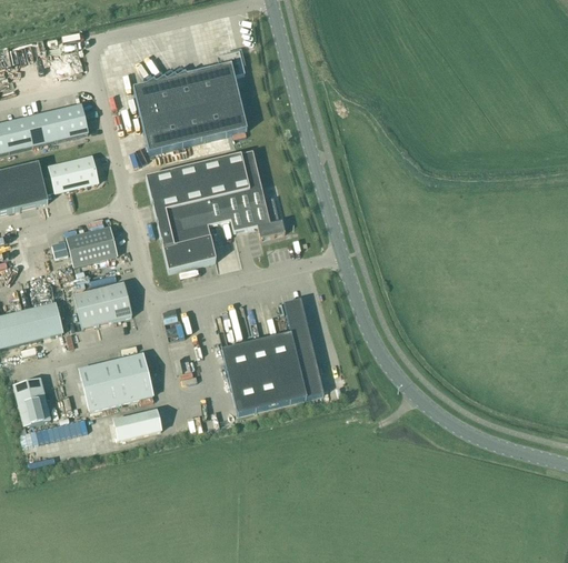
[(71,44),(85,43),(83,32),(70,33),(71,44)]
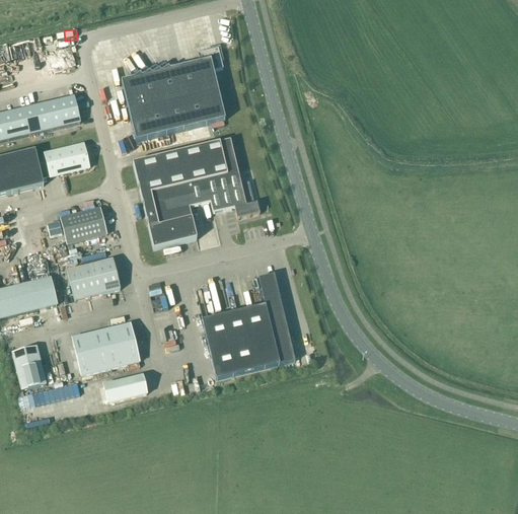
[(201,60),(122,79),(136,139),(226,117),(214,68),(224,65),(219,45),(198,50),(201,60)]
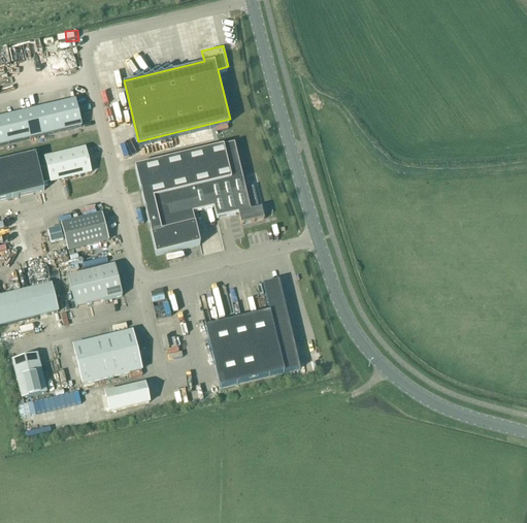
[(0,141),(81,122),(75,96),(0,113),(0,141)]
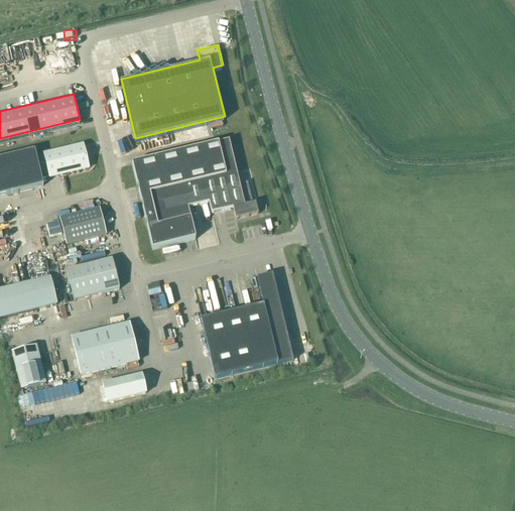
[(240,179),(230,136),(132,159),(153,246),(197,235),(188,204),(210,199),(213,210),(234,205),(236,216),(259,210),(256,199),(254,200),(249,177),(240,179)]
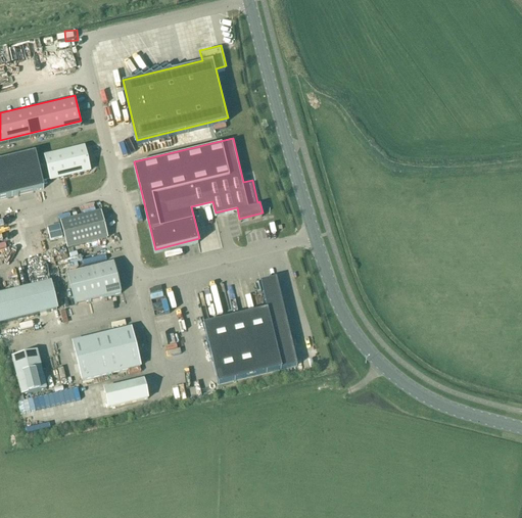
[(43,178),(51,176),(91,167),(85,143),(45,152),(46,155),(38,157),(36,148),(0,156),(0,194),(45,184),(43,178)]
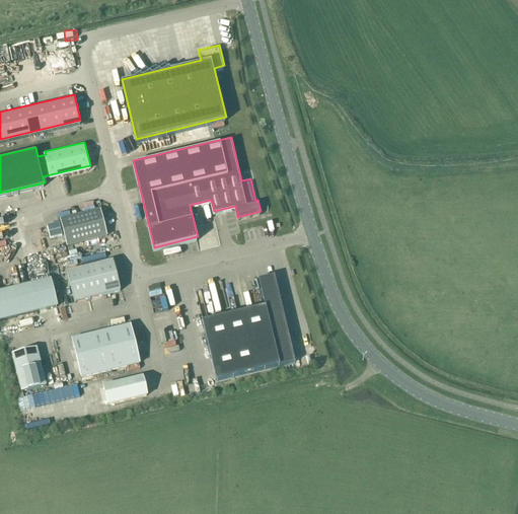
[(107,232),(100,206),(61,216),(67,241),(107,232)]
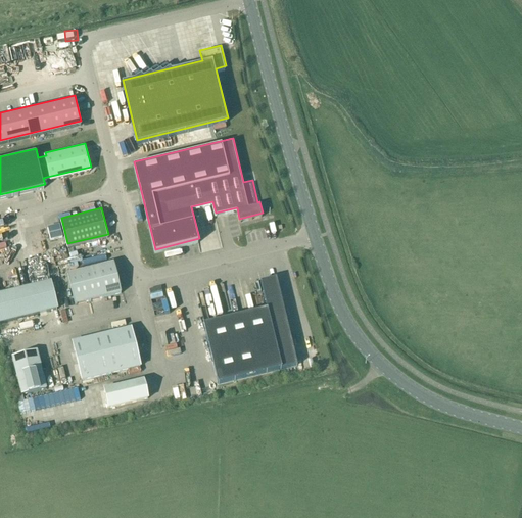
[(59,221),(48,224),(51,236),(62,233),(59,221)]
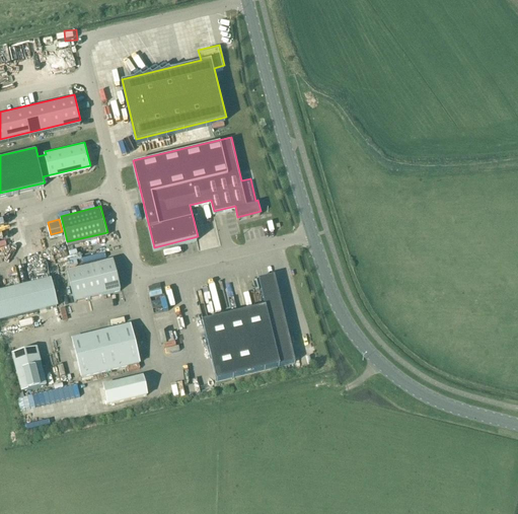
[(72,255),(84,252),(81,240),(69,243),(72,255)]
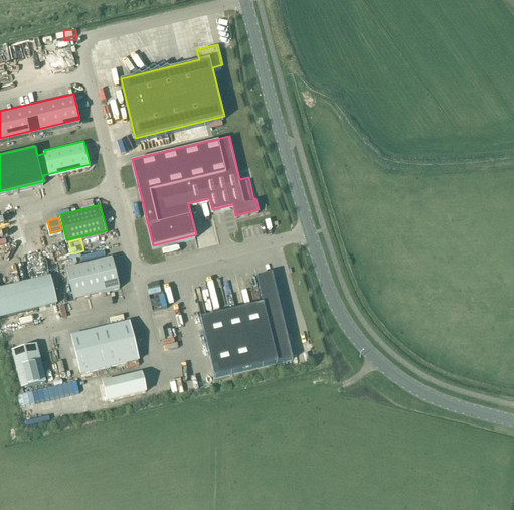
[(84,257),(108,251),(107,246),(83,252),(84,257)]
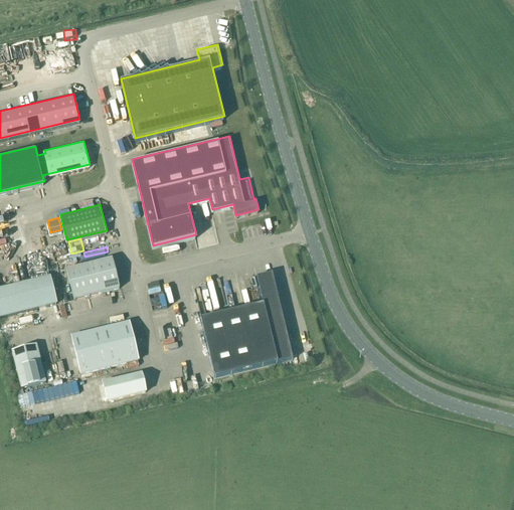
[(120,285),(113,255),(67,267),(74,296),(120,285)]
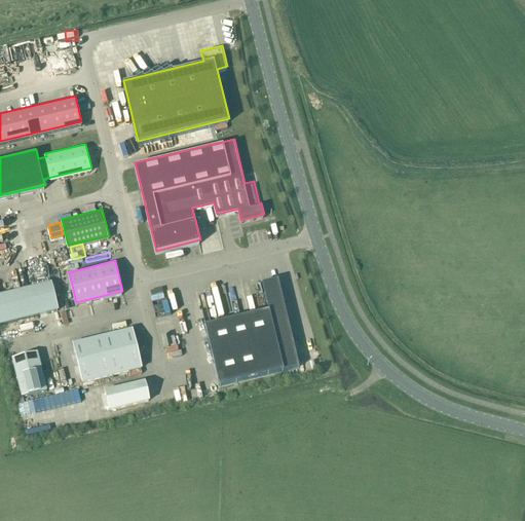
[(269,307),(205,323),(220,382),(300,364),(278,275),(262,280),(269,307)]
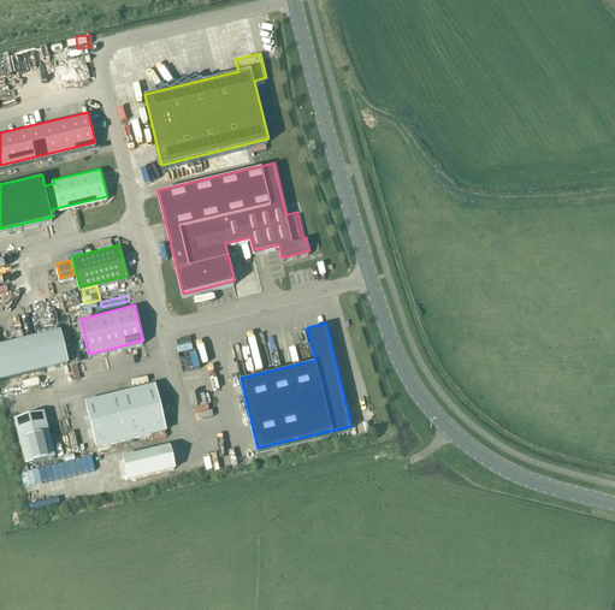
[(0,341),(0,375),(69,359),(60,326),(0,341)]
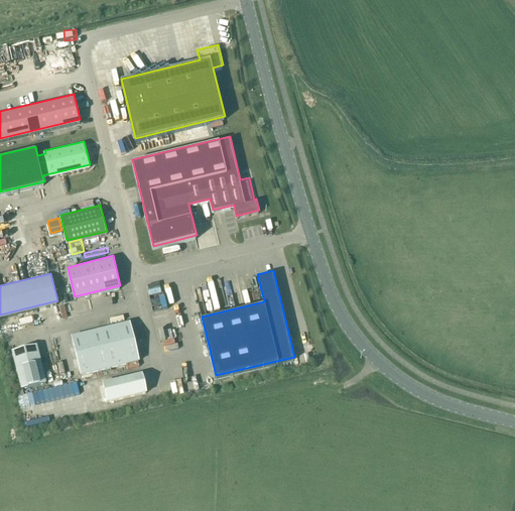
[(235,288),(238,300),(249,297),(246,285),(235,288)]
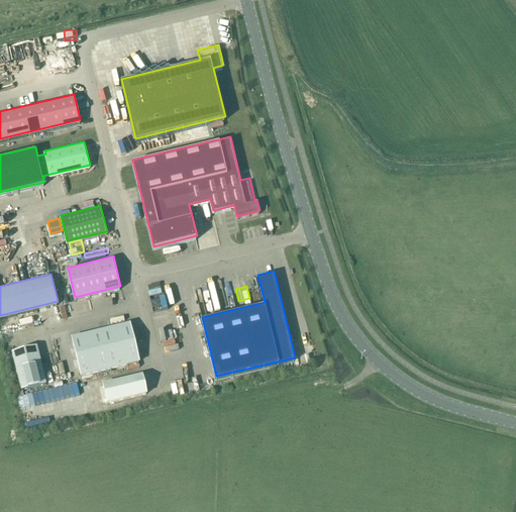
[(139,357),(130,321),(73,335),(82,372),(139,357)]
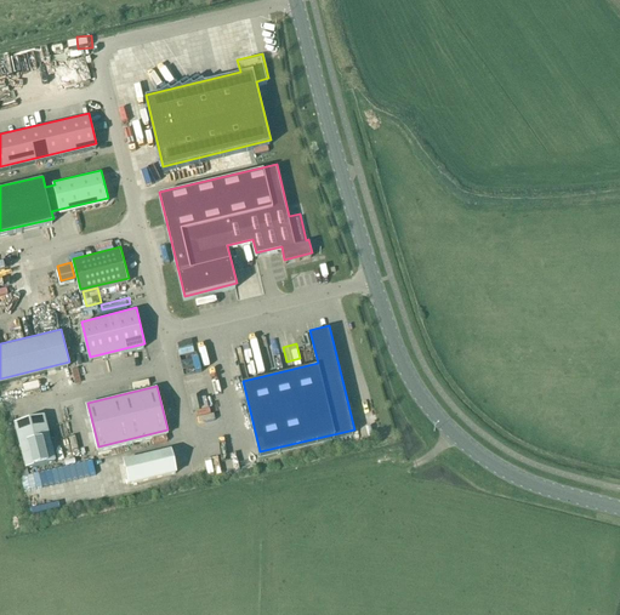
[(55,457),(44,413),(16,420),(27,463),(55,457)]
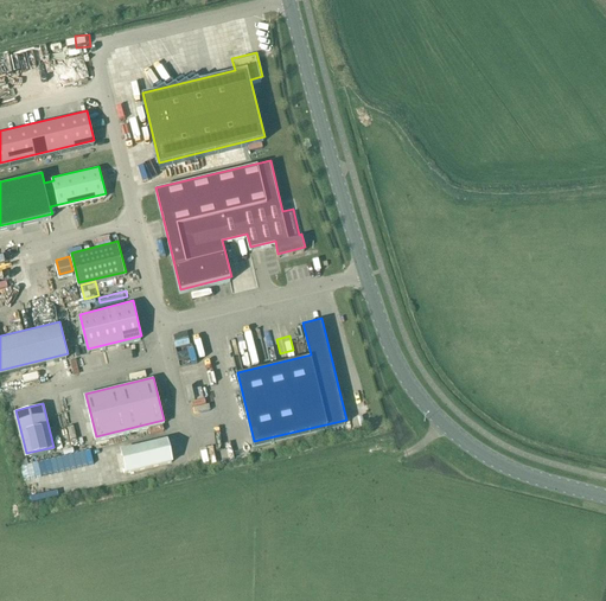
[(236,438),(241,454),(254,449),(248,434),(236,438)]
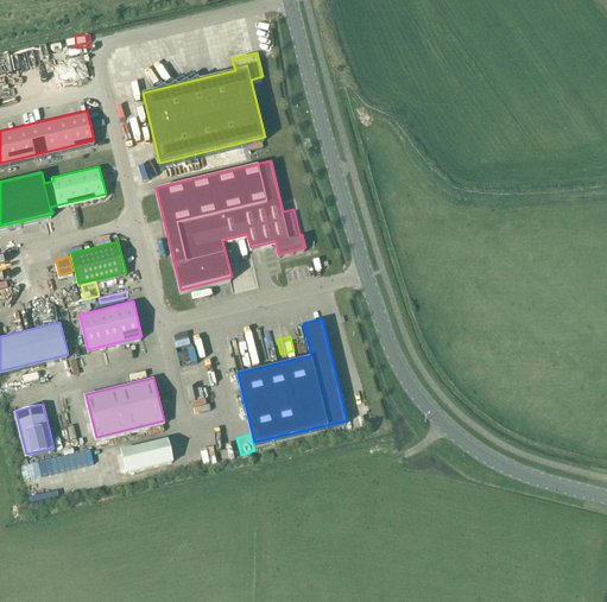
[(168,437),(121,448),(126,469),(172,458),(168,437)]
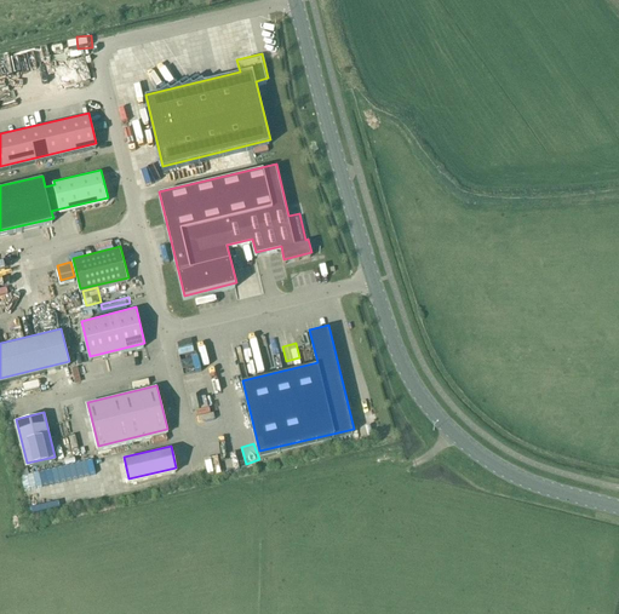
[(212,469),(224,468),(223,452),(211,453),(212,469)]
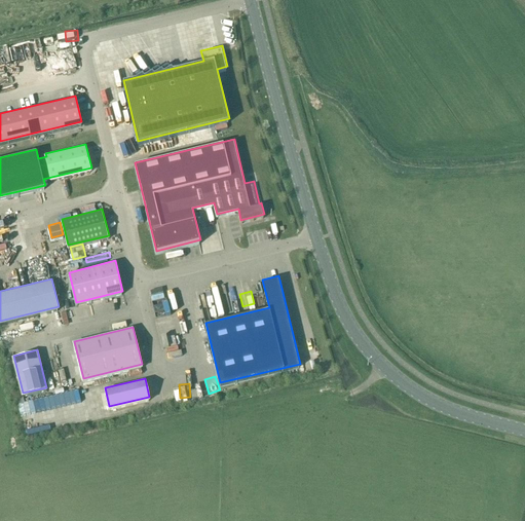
[(23,393),(15,394),(17,401),(25,400),(23,393)]
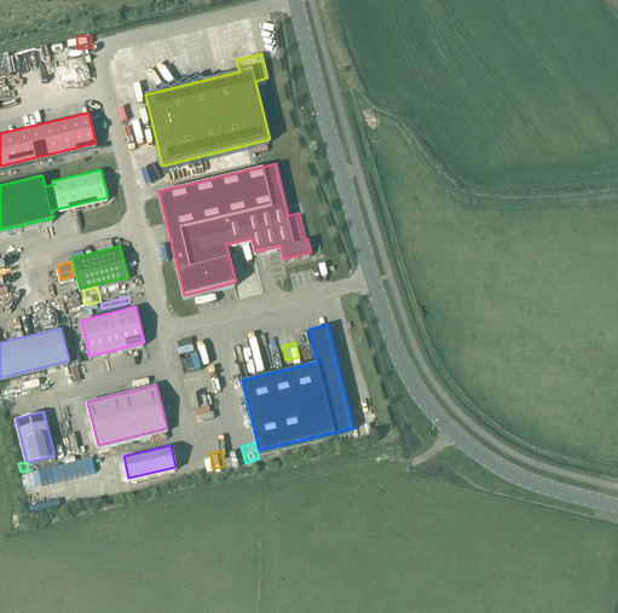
[(98,462),(84,466),(86,476),(100,474),(98,462)]
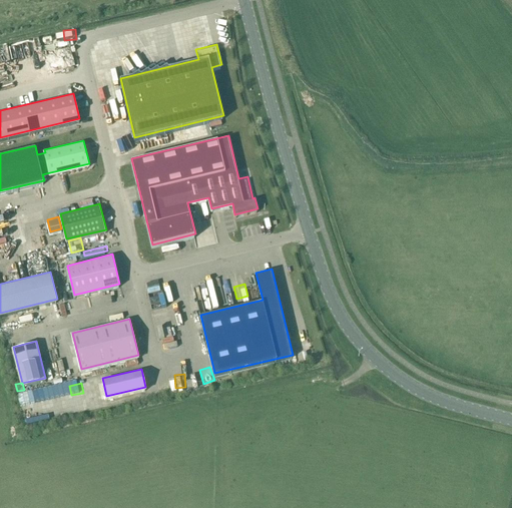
All buildings are outlined.
